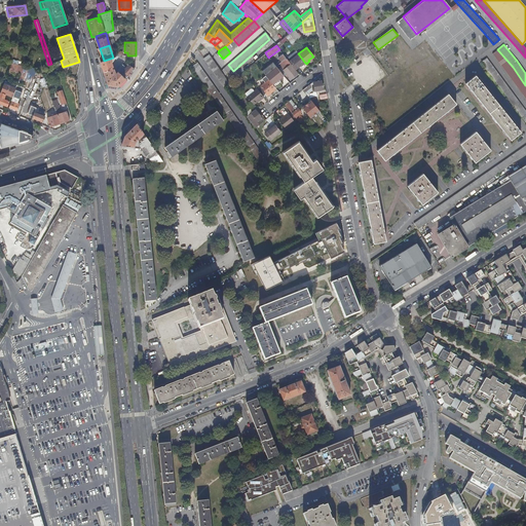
[(513,67),(497,49),(492,53),(505,72),(513,67)]
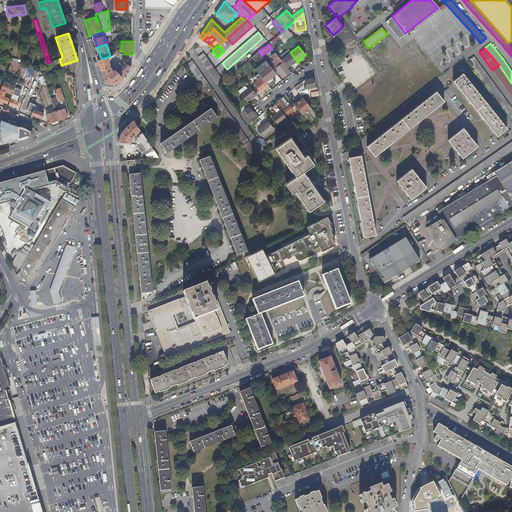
[(296,60),(290,52),(280,60),(287,68),(296,60)]
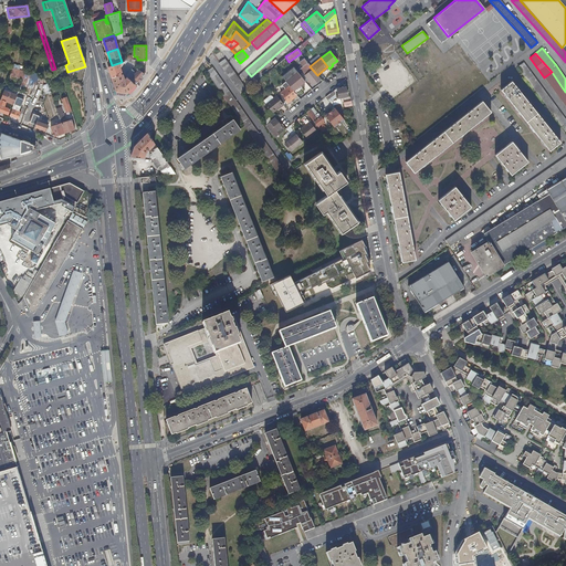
[(240,94),(247,90),(224,59),(219,64),(240,94)]
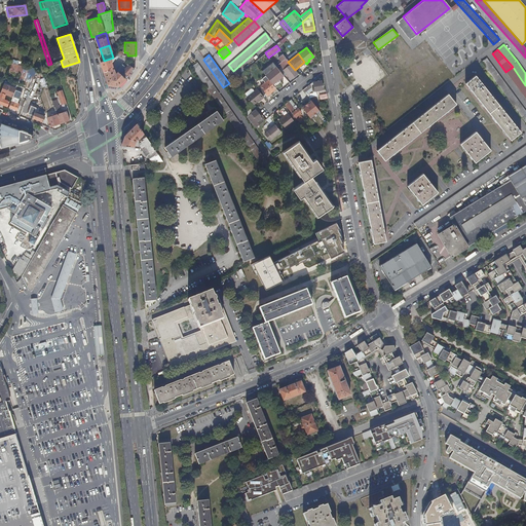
[(481,62),(494,80),(499,76),(486,58),(481,62)]
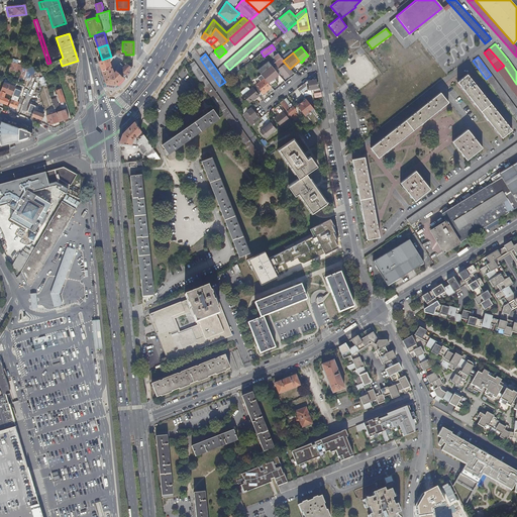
[(283,61),(281,58),(276,62),(281,67),(278,69),(285,78),(292,72),(290,69),(283,61)]
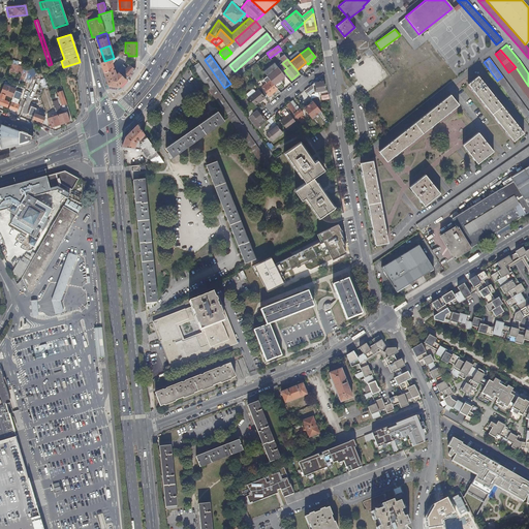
[(24,82),(32,84),(35,69),(26,67),(26,68),(10,64),(8,73),(22,76),(23,71),(26,72),(24,82)]
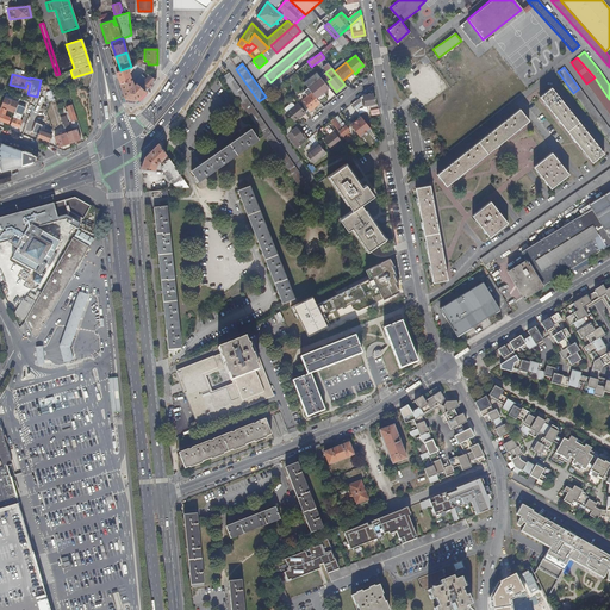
[(137,100),(145,91),(139,85),(137,82),(135,86),(134,85),(131,78),(129,79),(128,74),(118,78),(125,98),(137,100)]
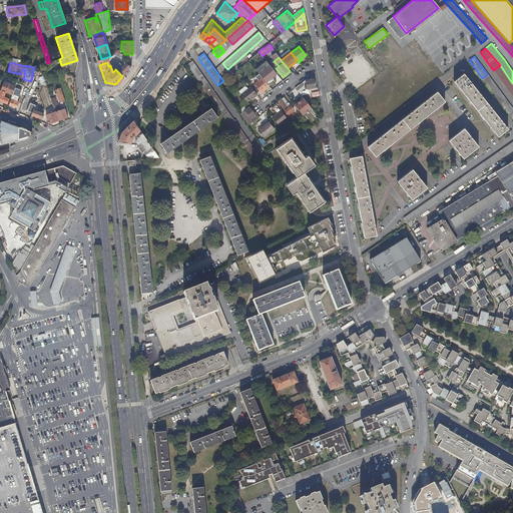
[(186,65),(255,162),(261,158),(212,91),(191,62),(186,65)]
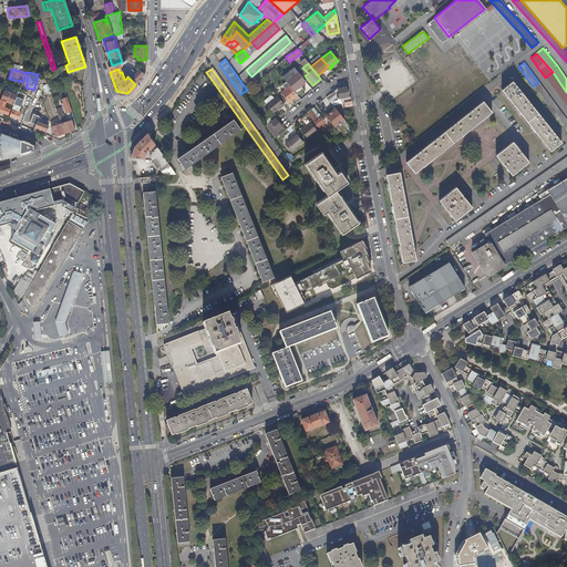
[(136,72),(130,79),(135,84),(142,76),(136,72)]
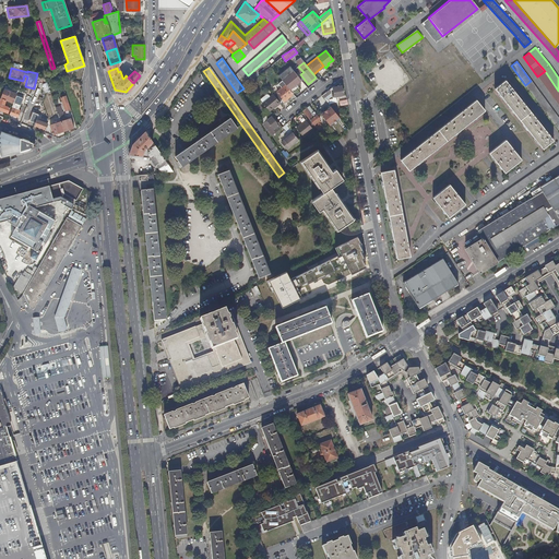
[(289,90),(300,80),(294,71),(282,81),(289,90)]
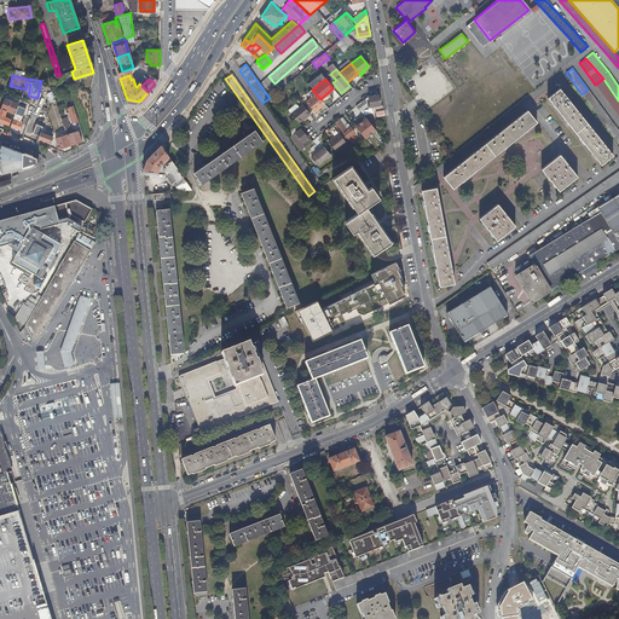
[(618,100),(603,79),(595,85),(618,116),(618,100)]
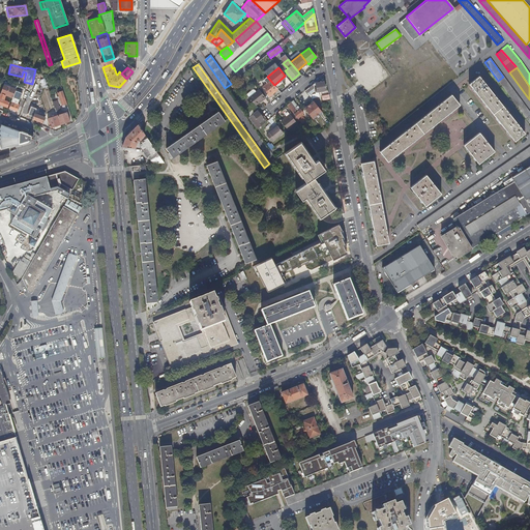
[(469,84),(478,96),(489,89),(478,76),(469,84)]
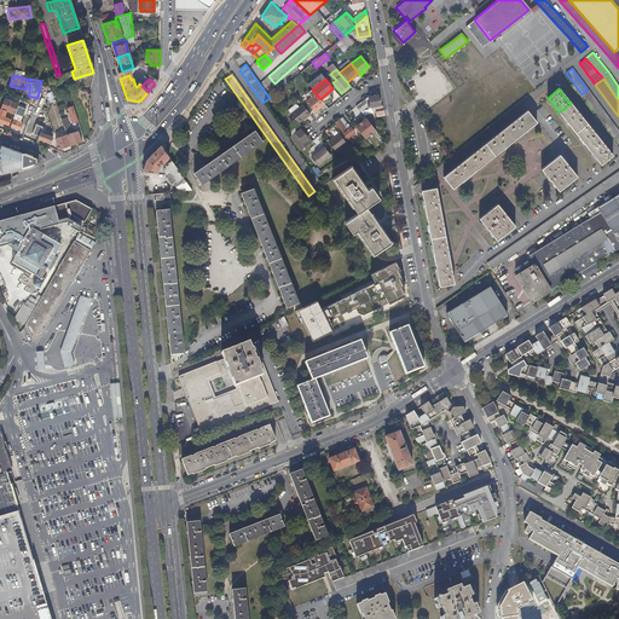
[(314,113),(324,104),(320,99),(312,90),(307,93),(311,98),(306,102),(306,103),(302,105),(308,113),(312,110),(314,113)]
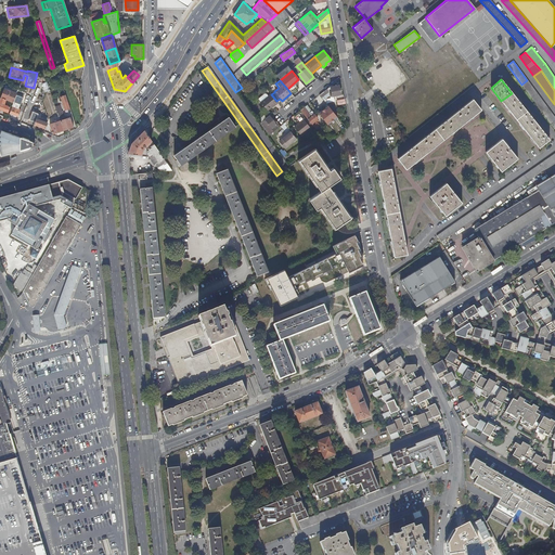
[(554,118),(527,80),(521,85),(554,130),(554,118)]
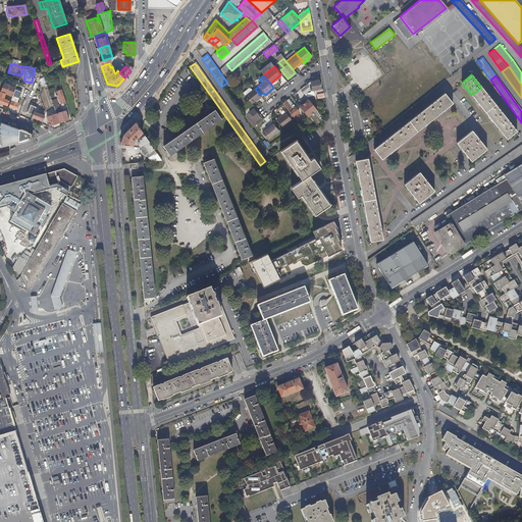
[(41,87),(47,85),(44,76),(38,79),(41,87)]
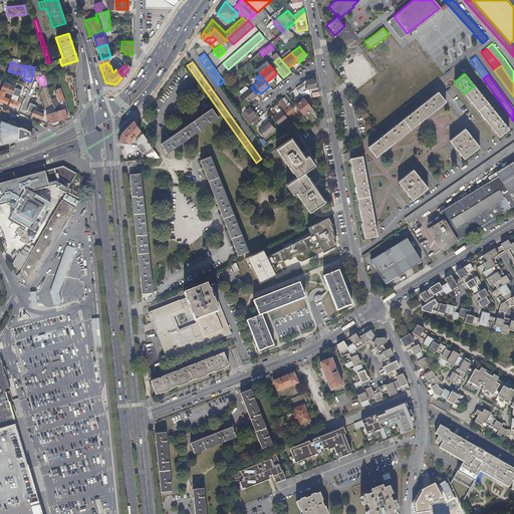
[(305,80),(303,81),(304,83),(306,83),(307,89),(315,87),(313,78),(305,80)]
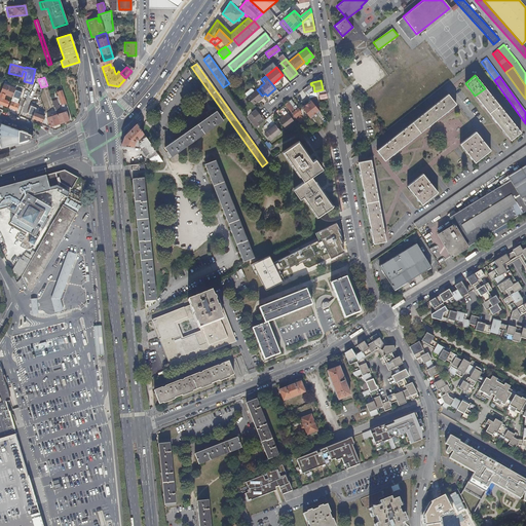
[(3,84),(0,92),(5,94),(12,97),(15,88),(3,84)]
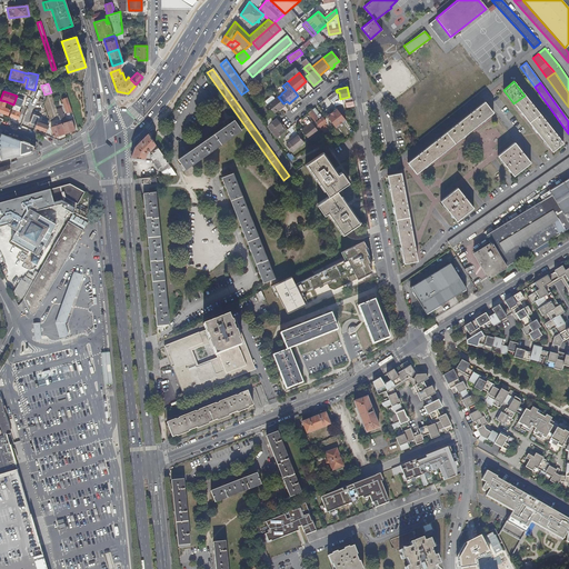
[(525,96),(513,103),(552,151),(562,143),(525,96)]
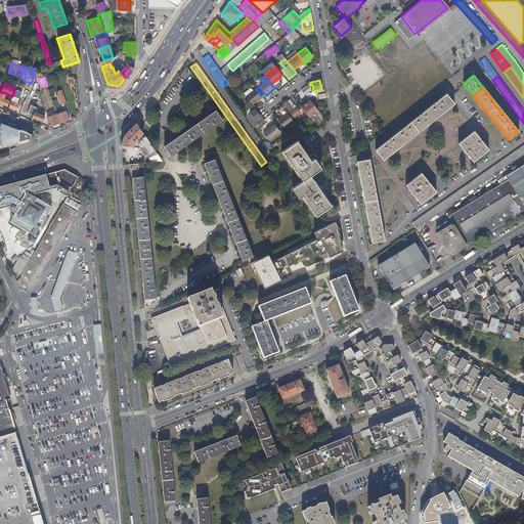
[(259,99),(262,97),(261,95),(256,89),(254,91),(247,97),(252,104),(259,99)]
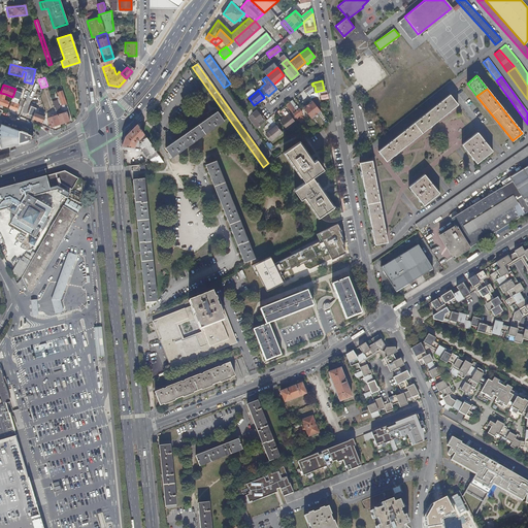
[(66,102),(62,91),(57,92),(61,104),(66,102)]
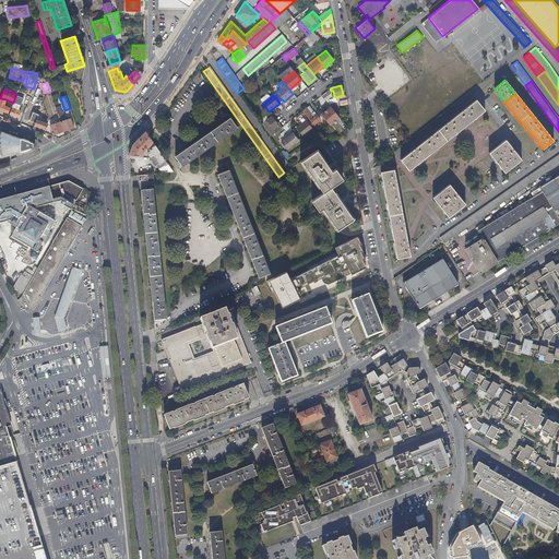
[(485,110),(476,99),(401,159),(408,170),(485,110)]
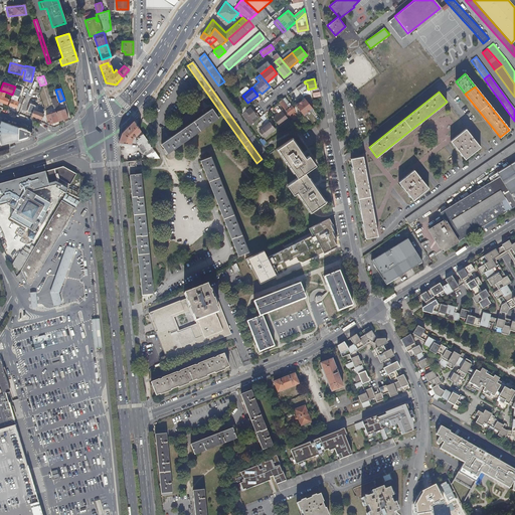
[(11,96),(8,105),(16,108),(18,104),(16,103),(16,101),(15,101),(16,97),(11,96)]
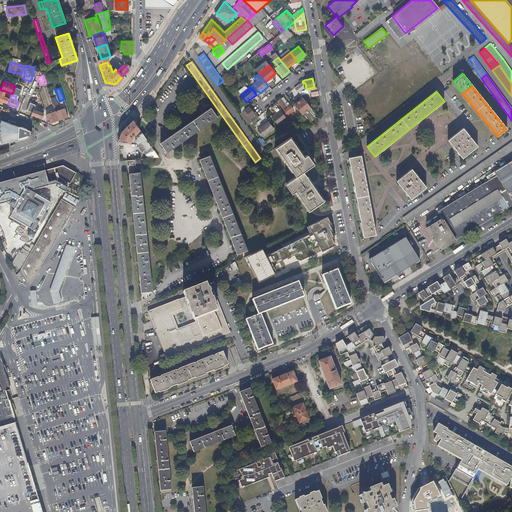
[(293,103),(302,114),(311,107),(302,96),(293,103)]
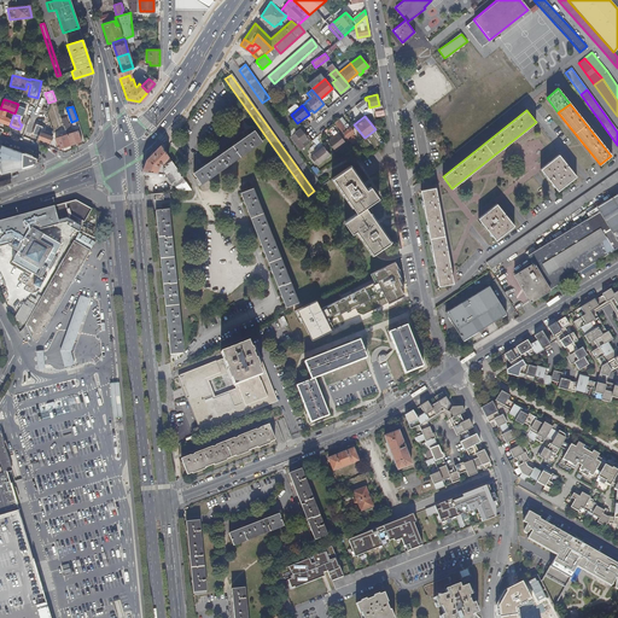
[(66,134),(70,144),(81,140),(77,130),(73,132),(69,123),(66,117),(60,118),(66,134)]
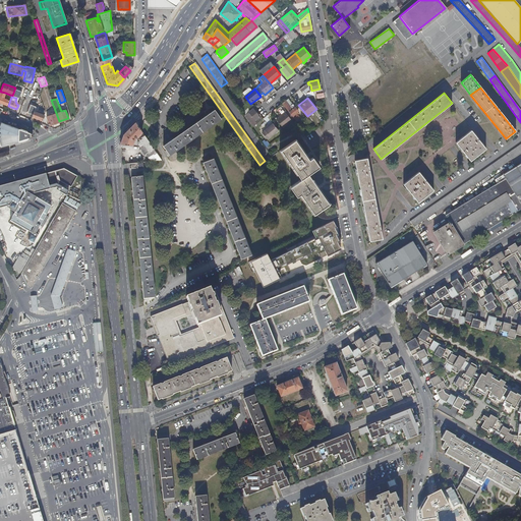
[(285,101),(282,103),(291,115),(295,112),(292,109),(290,107),(285,101)]
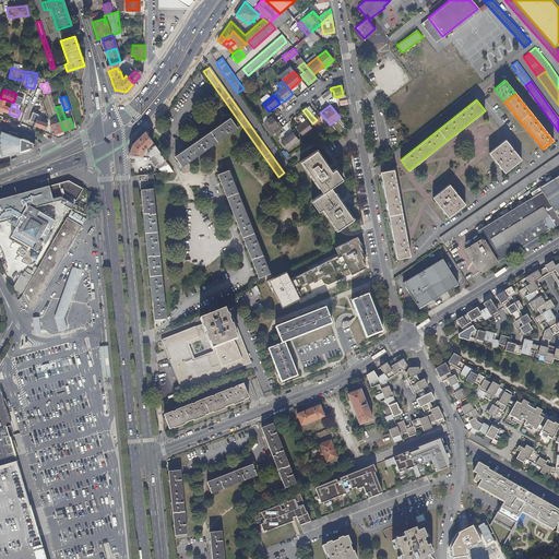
[(30,122),(45,128),(47,122),(45,121),(46,120),(39,117),(38,119),(36,118),(37,114),(33,111),(30,122)]
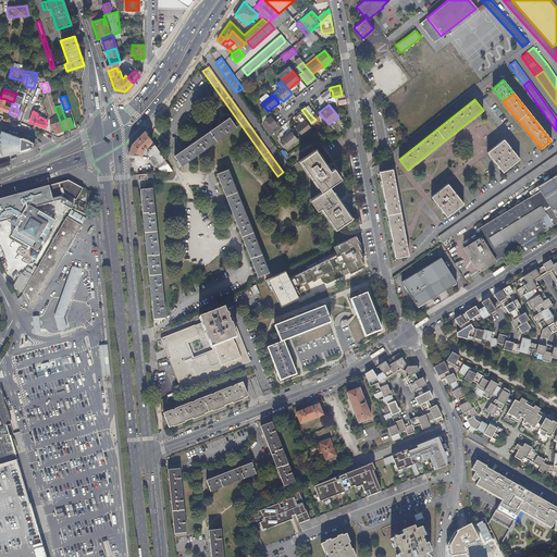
[(236,126),(229,116),(173,156),(180,165),(236,126)]
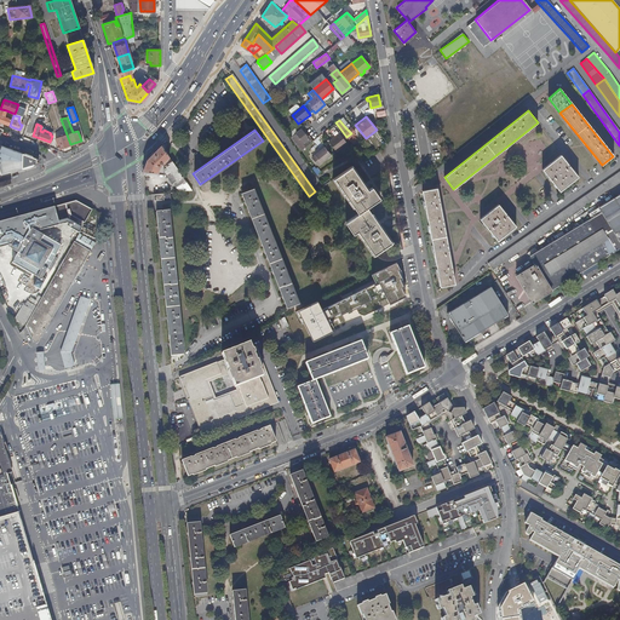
[(299,151),(310,143),(308,139),(309,138),(300,130),(291,138),(299,151)]
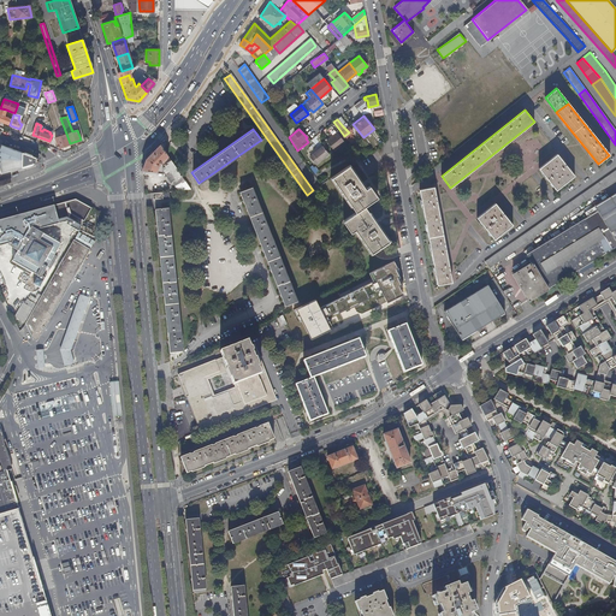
[(58,148),(70,143),(66,134),(54,137),(58,148)]
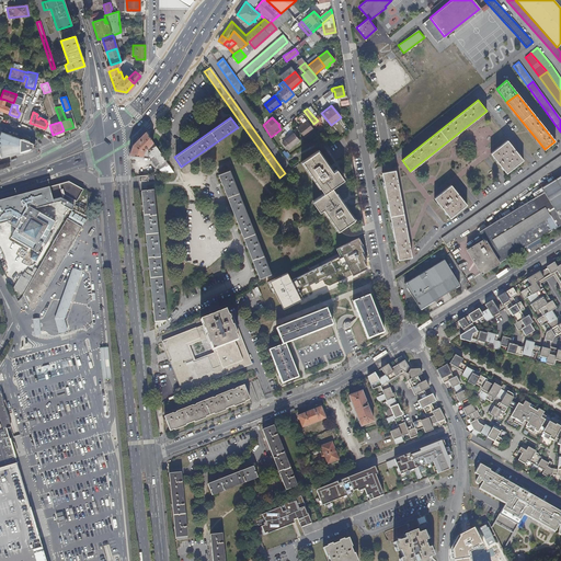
[(313,129),(306,122),(297,128),(304,137),(313,129)]
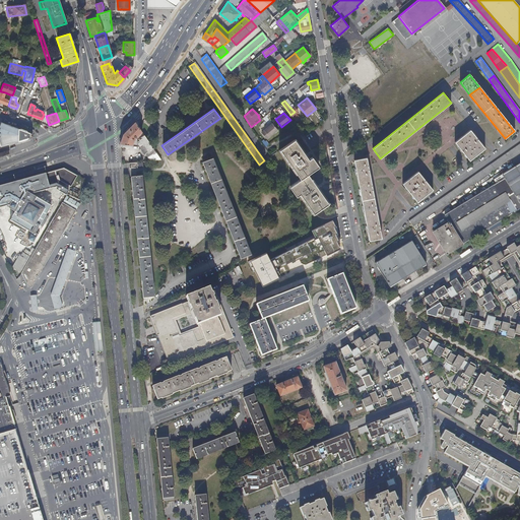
[(30,133),(1,122),(0,124),(0,145),(0,146),(21,140),(30,137),(30,133)]
